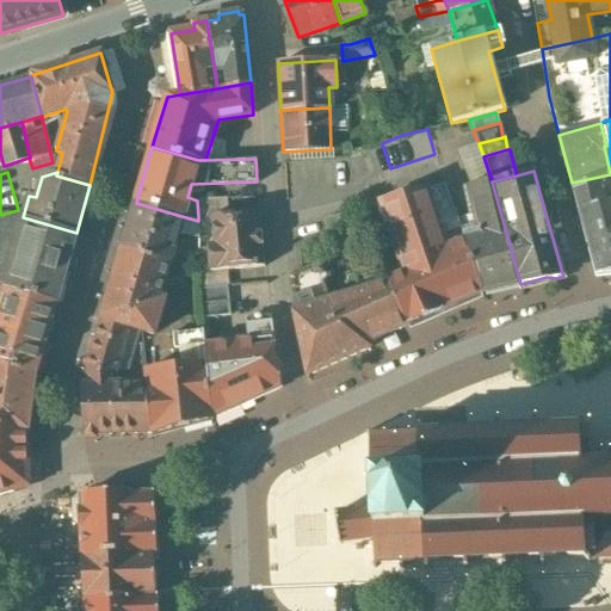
[(610,202),(605,204),(598,179),(573,185),(597,273),(610,272),(610,202)]
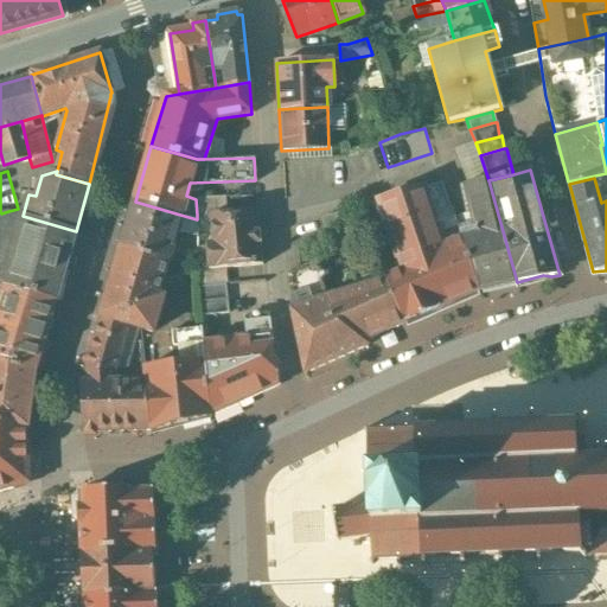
[(468,213),(454,218),(479,293),(517,282),(489,180),(465,185),(470,208),(474,210),(472,216),(468,213)]
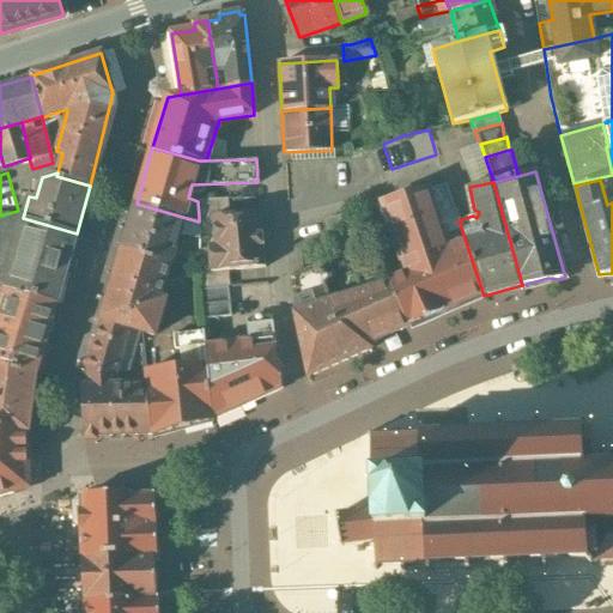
[(445,184),(405,195),(443,310),(484,296),(459,220),(445,184)]
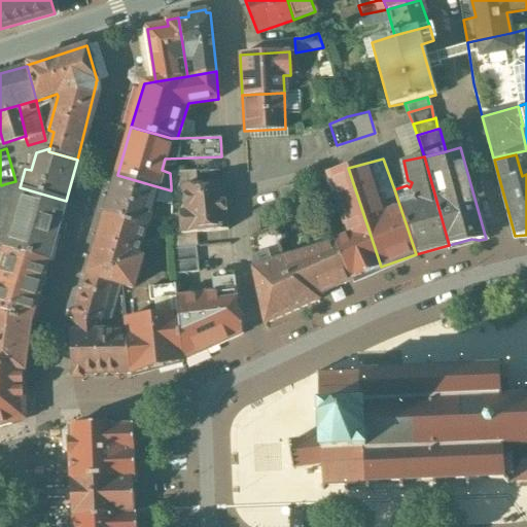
[(348,236),(335,242),(349,282),(381,267),(348,168),(326,175),(339,209),(348,236)]
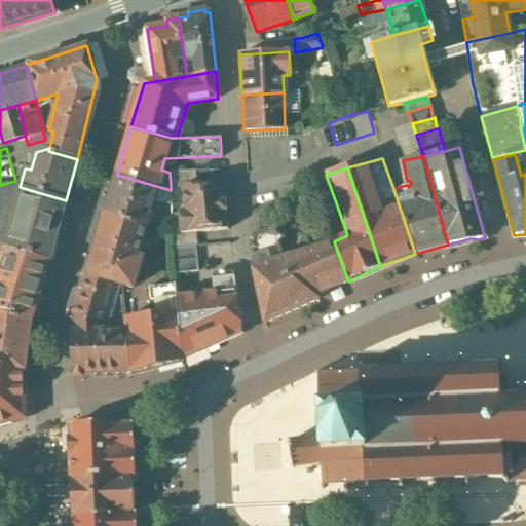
[(170,171),(170,173),(171,186),(181,186),(181,184),(195,183),(194,171),(170,171)]
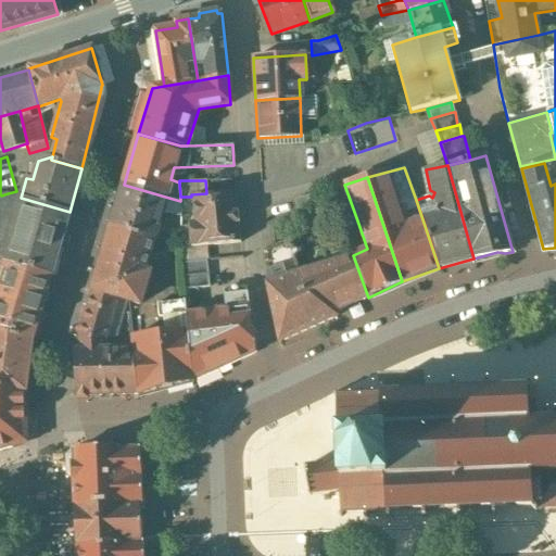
[(124,185),(111,227),(153,239),(165,197),(124,185)]
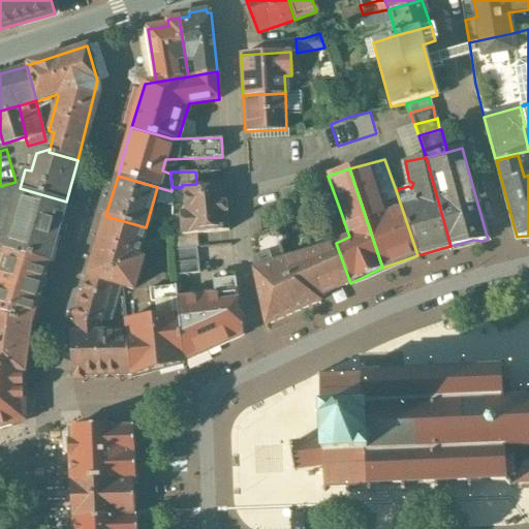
[(224,183),(196,184),(182,185),(182,187),(184,208),(178,209),(180,232),(196,231),(228,229),(224,183)]
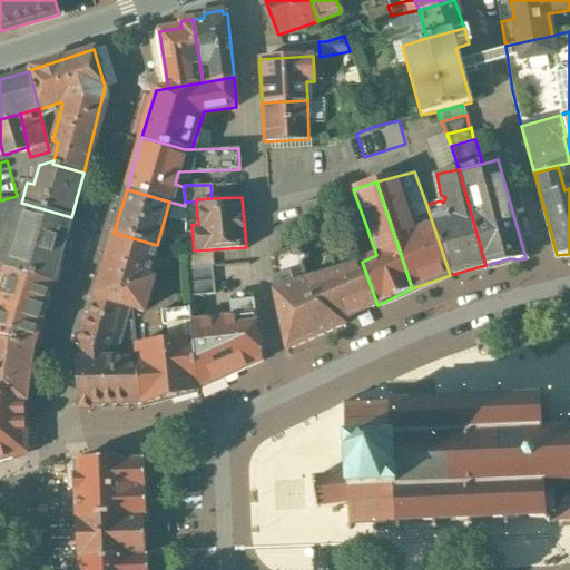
[(8,198),(1,200),(0,203),(0,267),(1,268),(21,203),(8,198)]
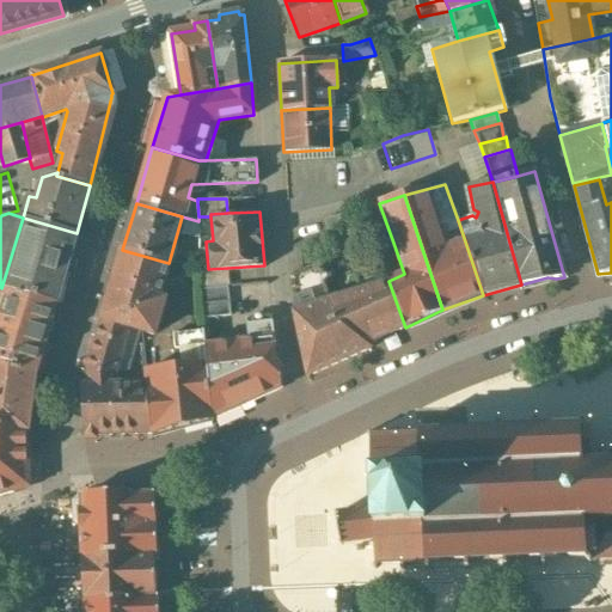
[(77,233),(23,218),(1,288),(5,289),(55,304),(77,233)]
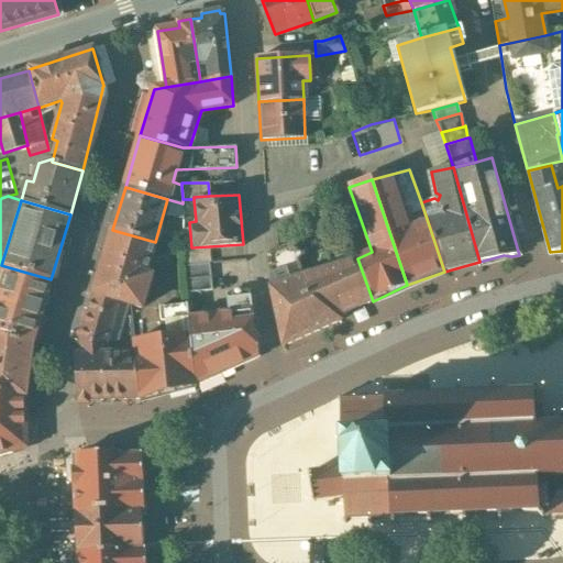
[(274,225),(283,252),(293,249),(294,251),(301,246),(299,221),(274,225)]
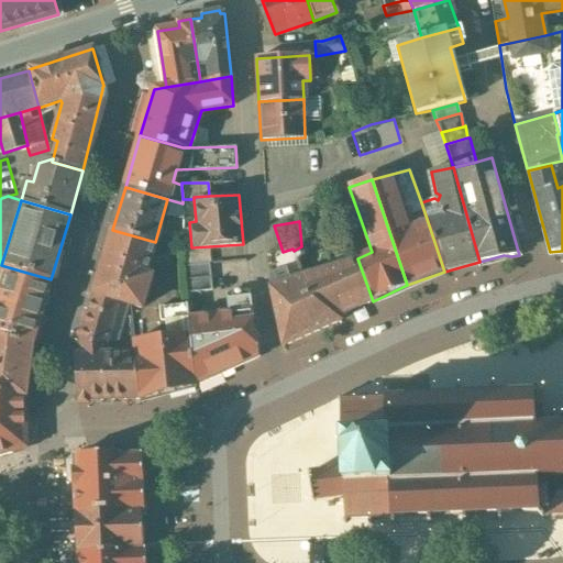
[(346,229),(357,258),(372,252),(362,223),(346,229)]
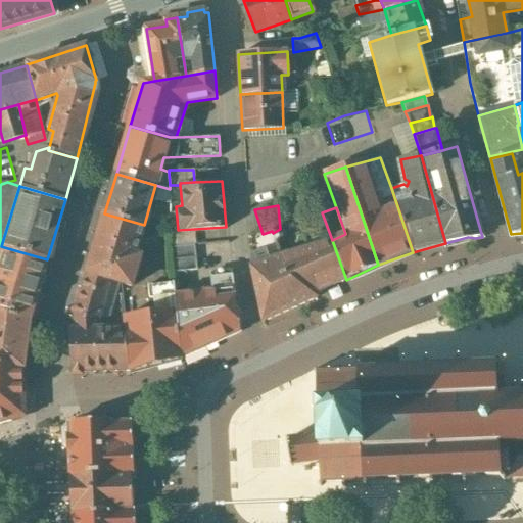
[(104,214),(86,273),(108,280),(131,286),(140,254),(136,253),(144,225),(104,214)]
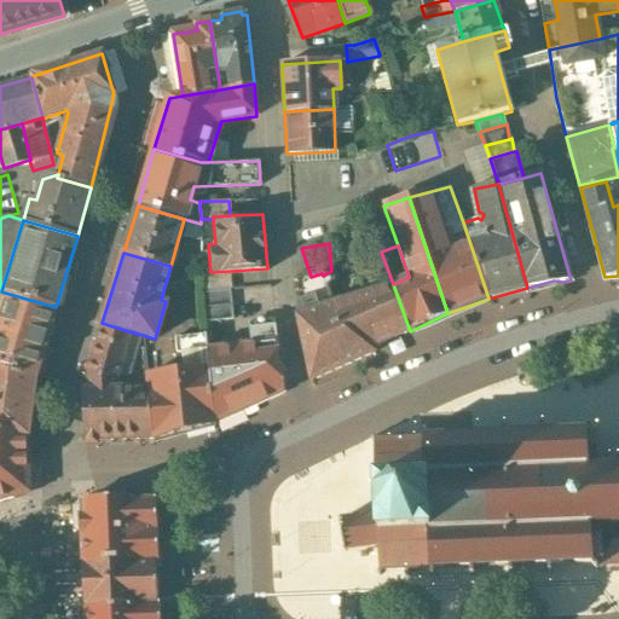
[(230,271),(210,272),(200,272),(202,291),(230,289),(230,271)]
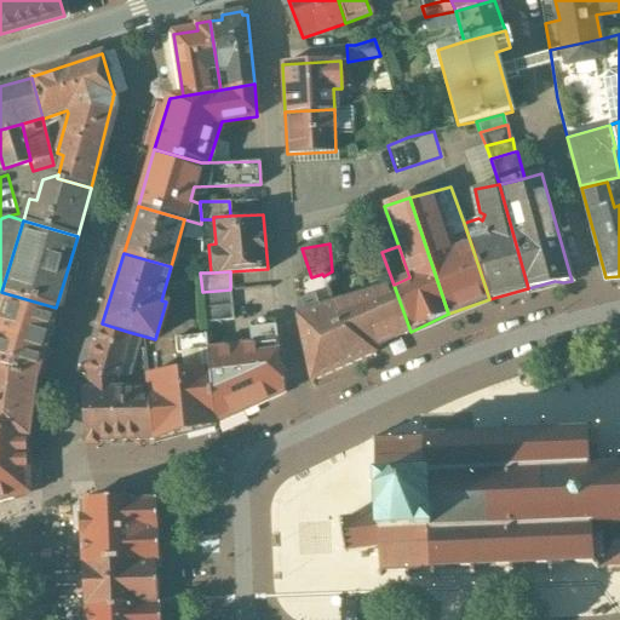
[(299,282),(304,296),(328,287),(323,276),(322,274),(311,277),(299,282)]
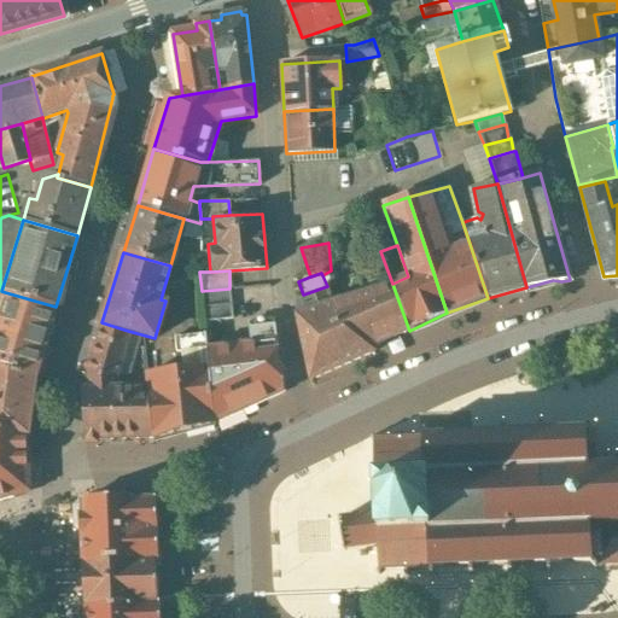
[(303,295),(295,297),(295,315),(309,380),(373,351),(371,347),(409,331),(392,284),(332,302),(327,286),(303,295)]
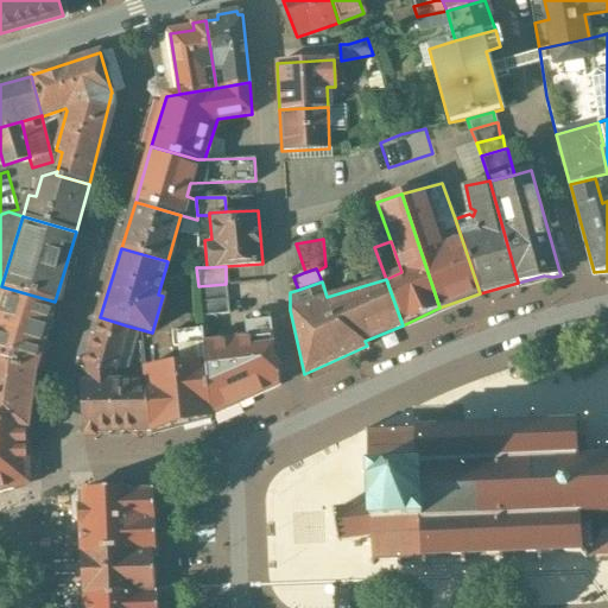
[(226,284),(198,286),(200,315),(228,312),(226,284)]
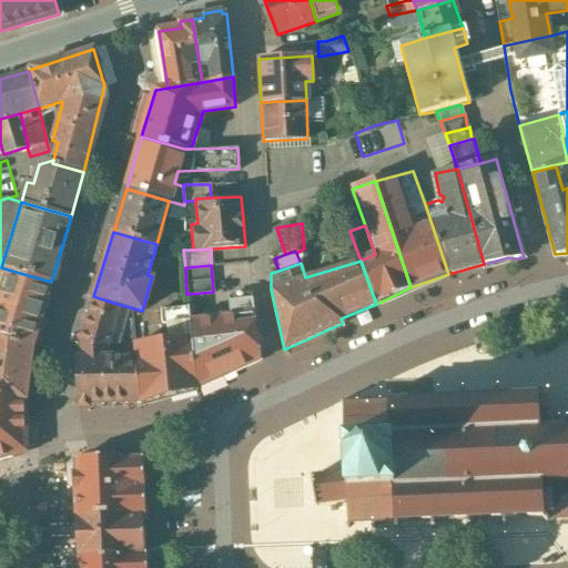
[(51,282),(4,269),(0,283),(0,335),(32,346),(51,282)]
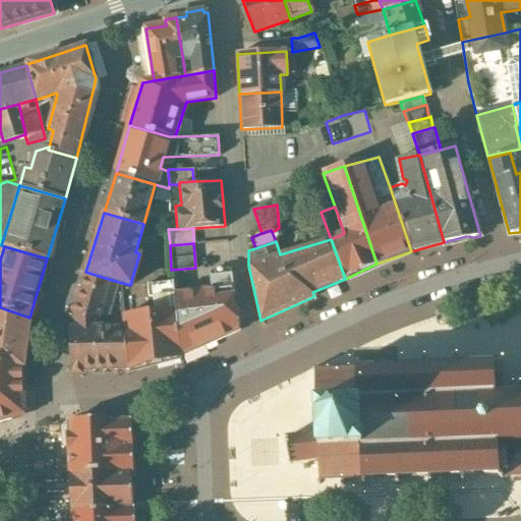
[(210,290),(174,295),(175,310),(180,355),(238,330),(231,269),(210,270),(210,290)]
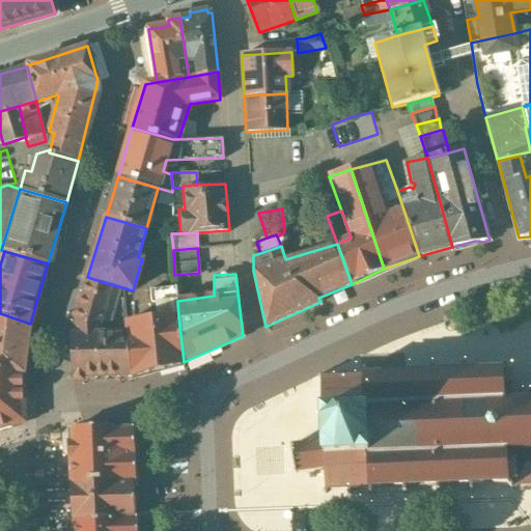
[(74,323),(75,334),(100,333),(100,323),(110,284),(87,277),(74,323)]
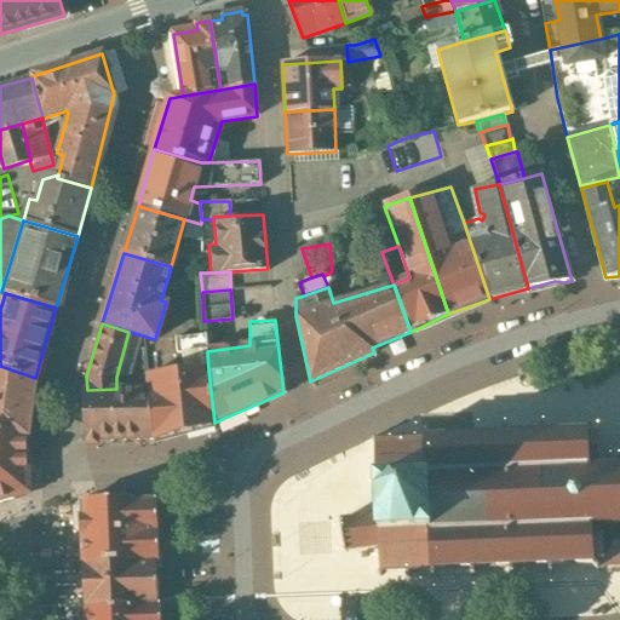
[(176,355),(181,355),(207,351),(206,336),(173,338),(176,355)]
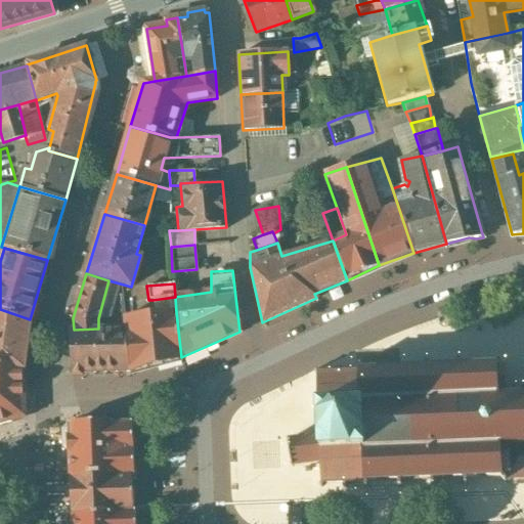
[(153,300),(155,314),(176,312),(175,297),(153,300)]
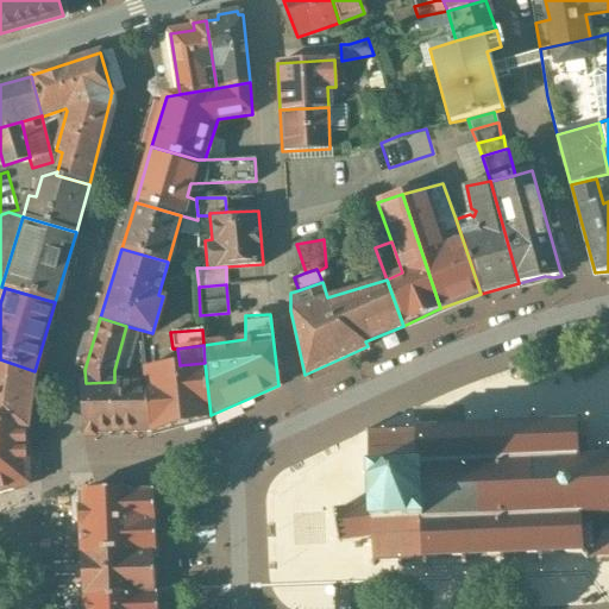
[(35,371),(0,359),(0,424),(26,427),(35,371)]
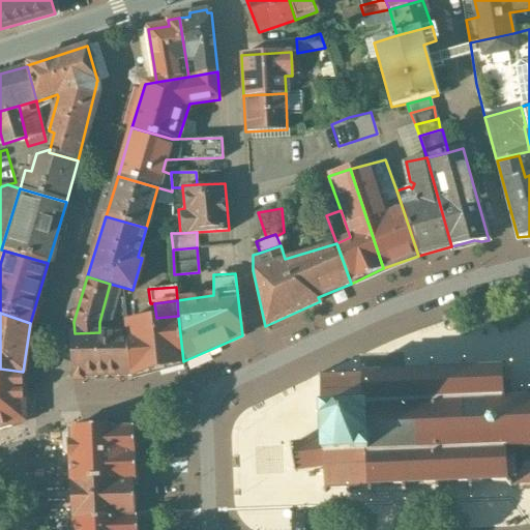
[(125,321),(126,331),(130,376),(131,378),(183,363),(183,361),(178,316),(156,318),(125,321)]
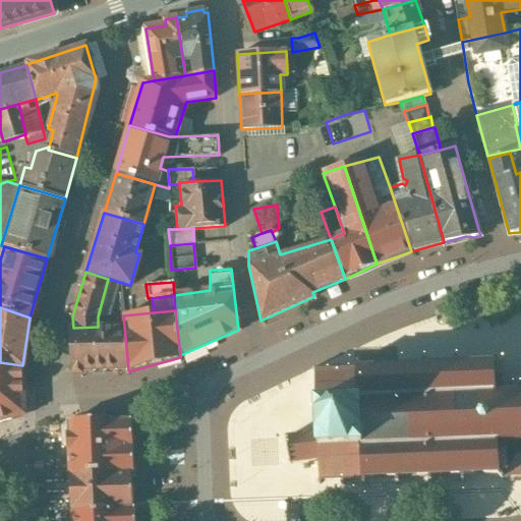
[(73,328),(69,328),(70,370),(128,369),(124,326),(98,327),(73,328)]
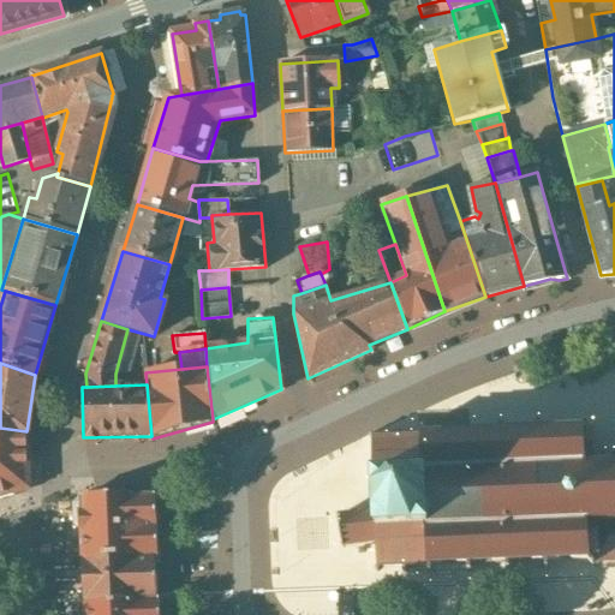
[(372,441),(376,511),(377,543),(377,550),(377,565),(371,569),(376,573),(381,568),(400,568),(400,574),(406,573),(406,567),(425,567),(425,574),(431,574),(431,567),(466,566),(466,573),(471,573),(470,565),(503,563),(505,572),(509,572),(509,563),(543,562),(543,571),(548,571),(548,562),(585,560),(592,566),(593,562),(614,562),(614,561),(614,455),(611,457),(613,464),(593,465),(592,434),(581,434),(581,433),(587,425),(584,422),(578,429),(541,430),(541,422),(536,422),(536,431),(503,433),(503,423),(497,423),(497,433),(466,434),(466,425),(460,425),(460,434),(425,435),(425,427),(421,428),(421,436),(401,436),(400,429),(395,430),(395,437),(376,439),(371,433),(368,436),(372,441)]
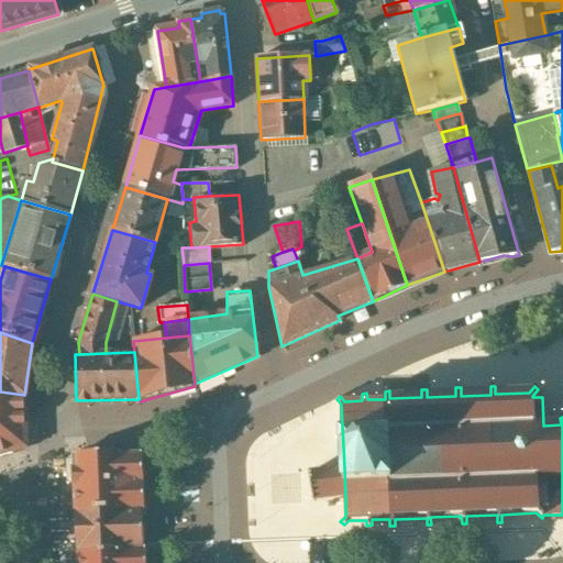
[(0,454),(24,448),(24,395),(0,392),(0,454)]
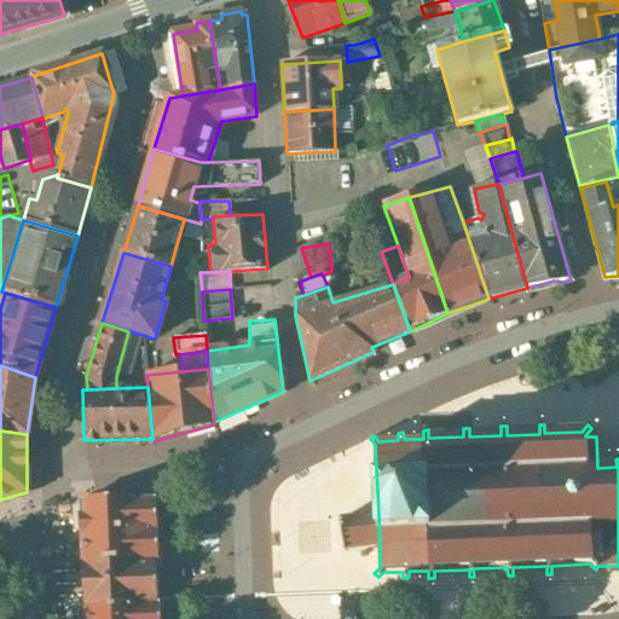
[(77,499),(71,507),(71,527),(81,534),(82,563),(154,561),(158,561),(155,499),(129,501),(129,497),(77,499)]
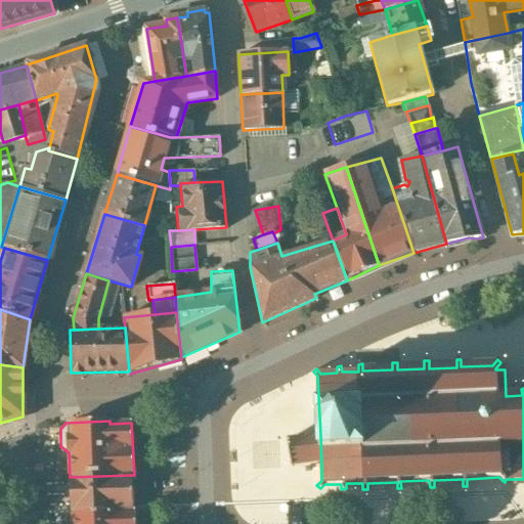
[(321,463),(320,435),(287,440),(291,467),(294,467),(321,463)]
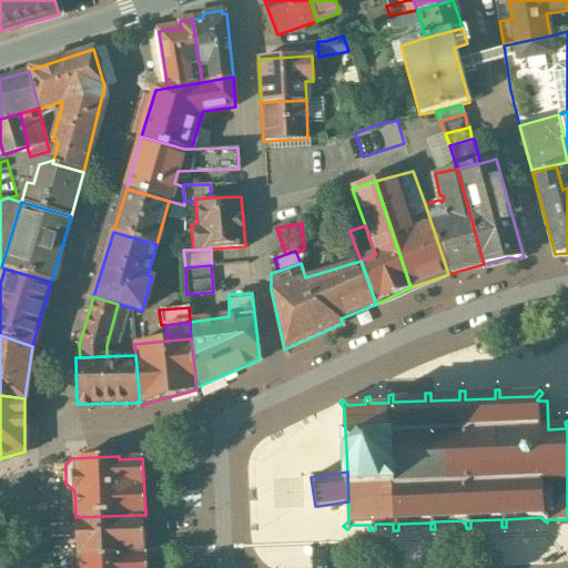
[(141,515),(75,517),(77,556),(143,555),(141,515)]
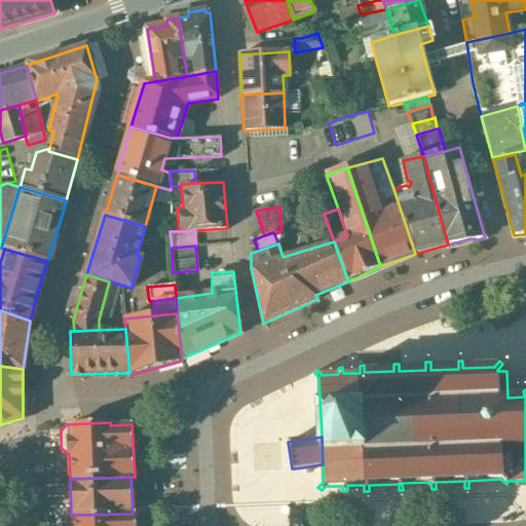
[(133,514),(71,515),(71,525),(135,525),(135,514),(133,514)]
